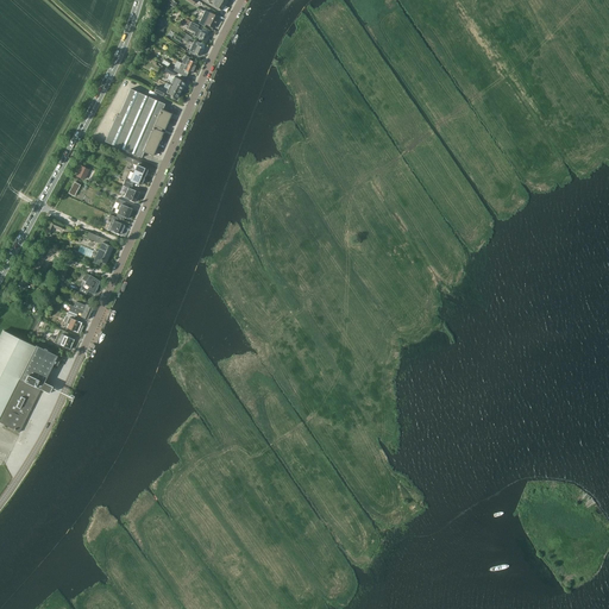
[(226,5),(215,0),(211,0),(209,4),(223,12),(226,5)]
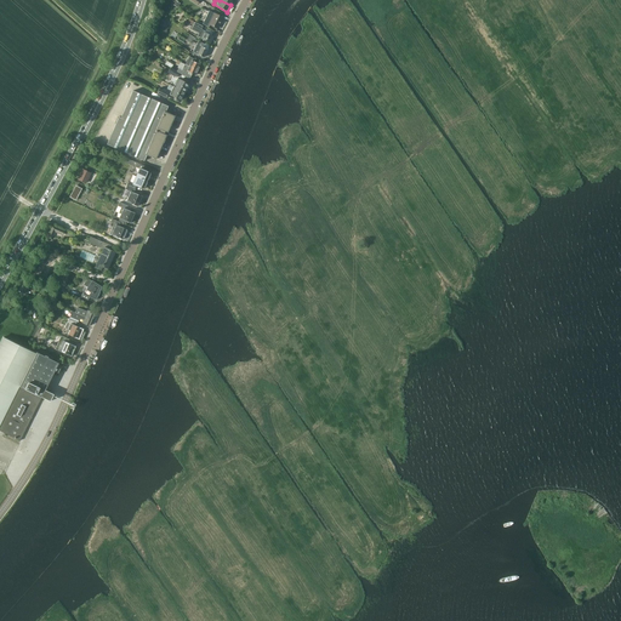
[(223,18),(215,13),(212,12),(205,9),(199,21),(203,23),(203,24),(209,27),(210,26),(217,29),(223,18)]
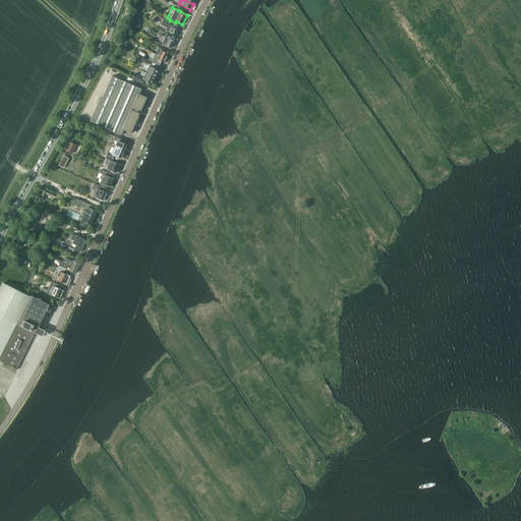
[(162,18),(160,22),(160,23),(161,24),(167,27),(165,31),(169,33),(176,37),(179,31),(172,27),(172,25),(169,24),(170,22),(162,18)]
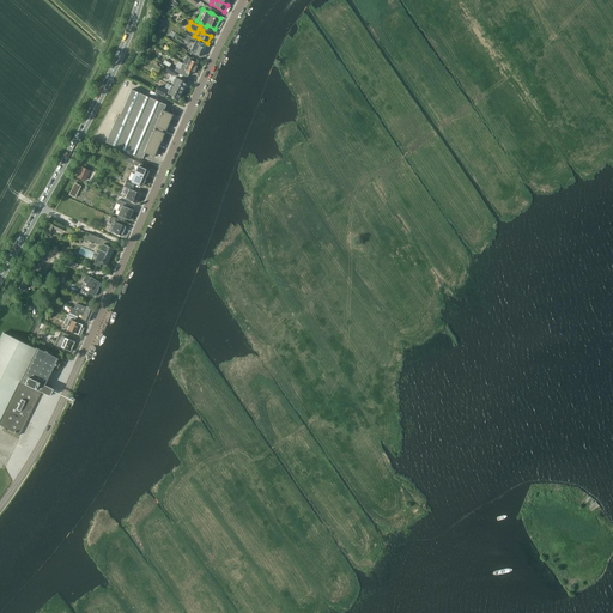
[(171,36),(177,40),(182,43),(184,38),(174,32),(171,36)]
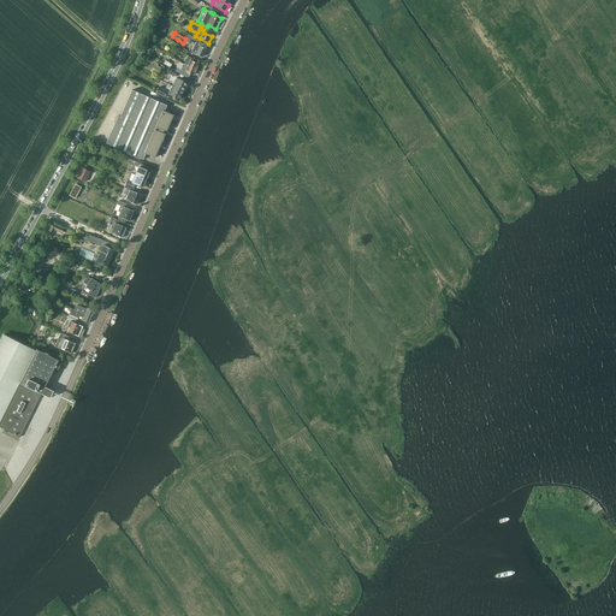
[(191,52),(196,54),(202,57),(206,49),(201,46),(202,43),(199,42),(199,43),(196,41),(194,46),(191,52)]
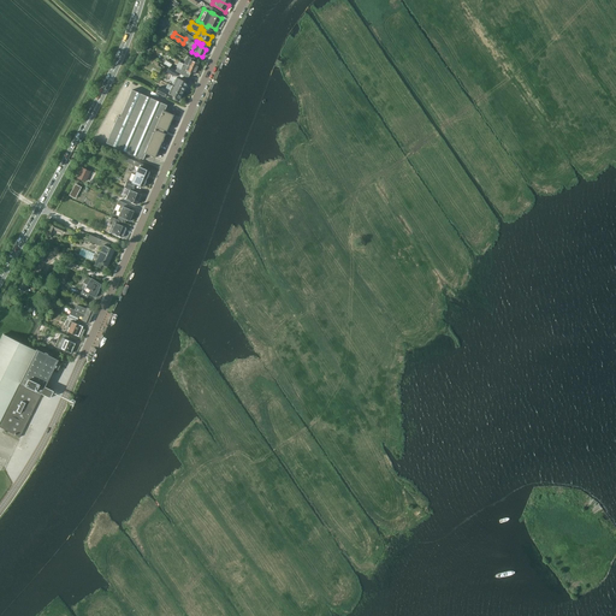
[(191,67),(196,70),(196,69),(197,69),(199,67),(197,66),(199,64),(190,60),(191,58),(188,57),(184,64),(185,65),(191,67)]
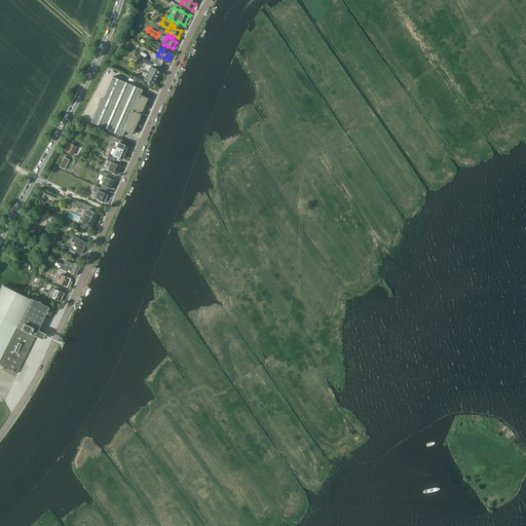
[(151,58),(150,61),(152,62),(151,63),(160,67),(162,65),(159,63),(159,62),(165,64),(166,63),(167,62),(167,61),(167,60),(163,58),(158,55),(157,54),(156,54),(154,60),(151,58)]
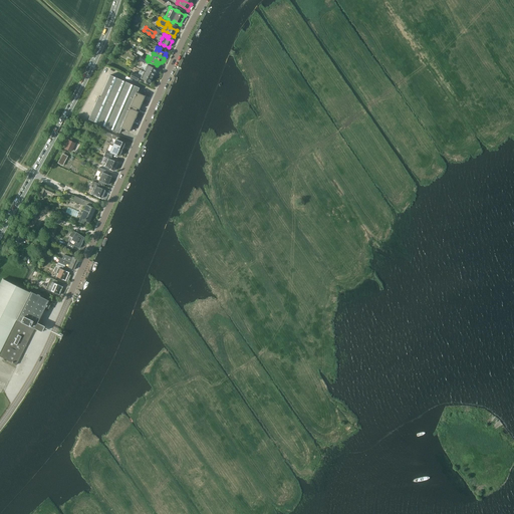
[(149,60),(141,56),(139,60),(146,64),(148,61),(149,60)]
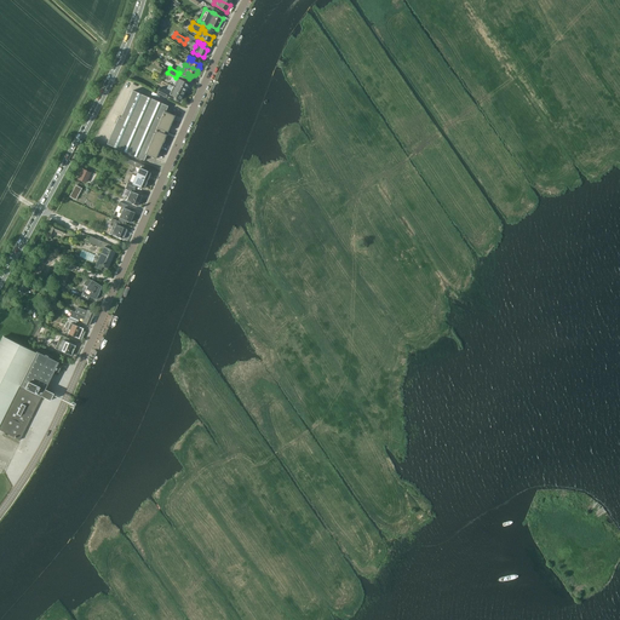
[(189,84),(177,79),(173,86),(184,92),(189,84)]
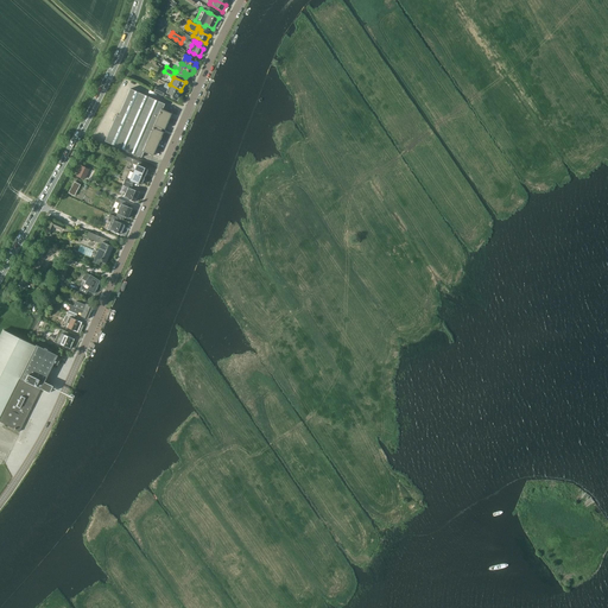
[(181,90),(170,84),(166,93),(177,99),(181,90)]
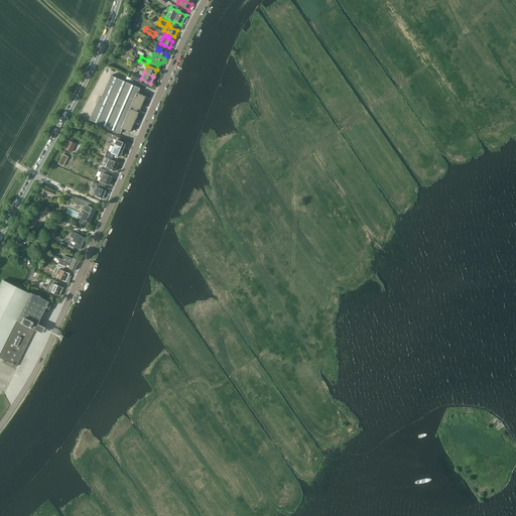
[(133,74),(130,78),(138,82),(140,77),(133,74)]
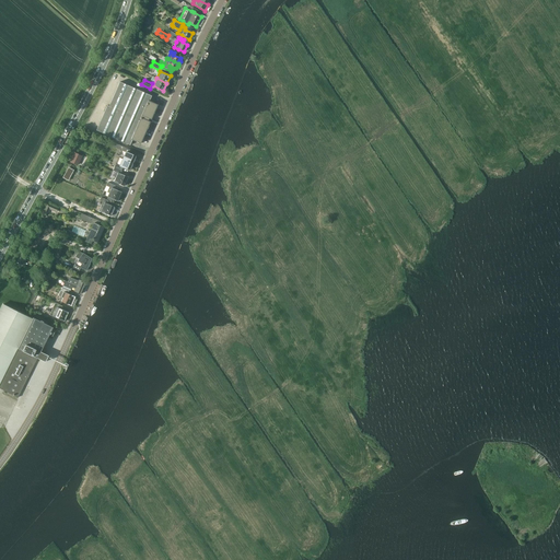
[(120,82),(108,106),(139,120),(140,117),(150,121),(158,105),(150,101),(152,96),(120,82)]
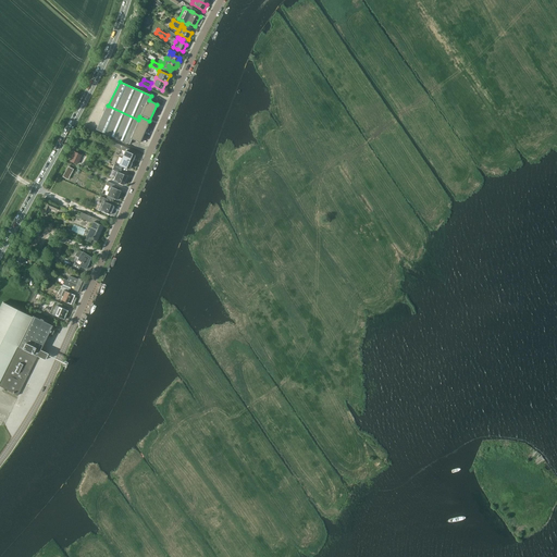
[(139,143),(149,121),(139,116),(138,120),(108,106),(107,106),(96,130),(130,145),(132,139),(139,143)]
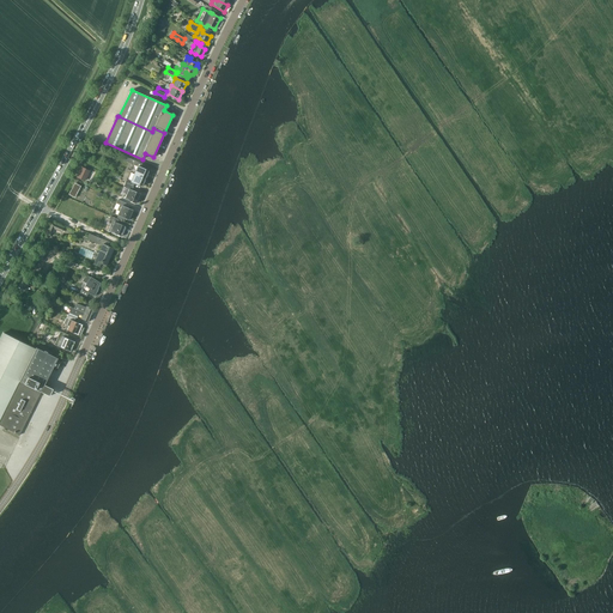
[(139,168),(135,174),(146,178),(149,171),(143,168),(144,165),(135,162),(134,165),(139,168)]
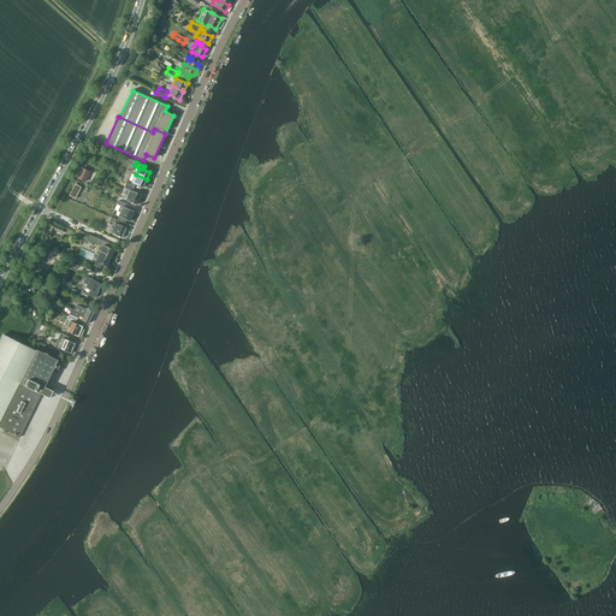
[(83,169),(78,178),(86,182),(90,172),(83,169)]
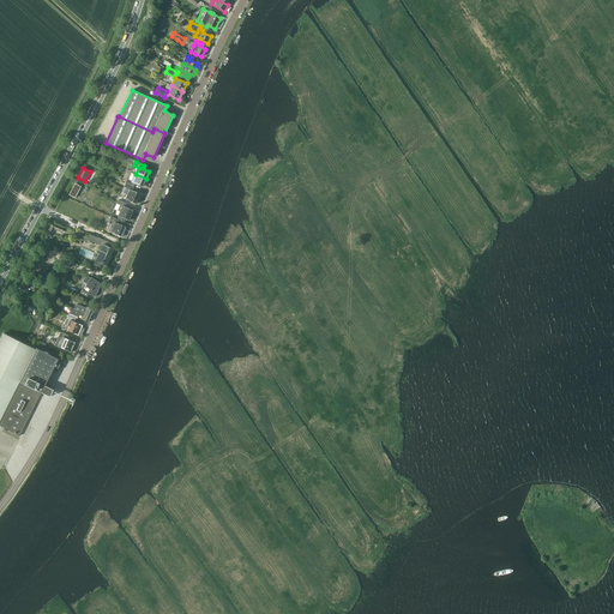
[(146,179),(136,174),(133,181),(127,179),(126,184),(134,187),(136,184),(143,186),(146,179)]
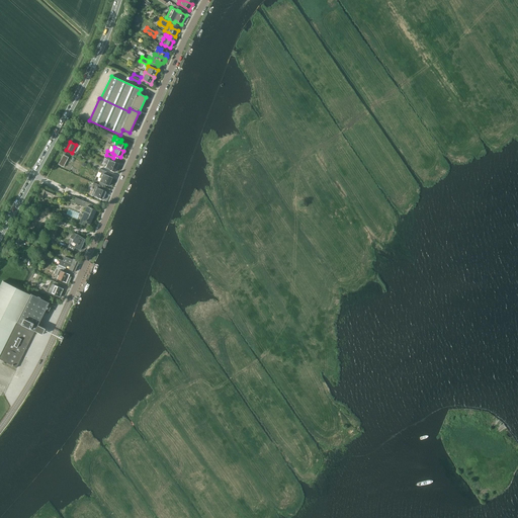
[(64,167),(69,158),(64,155),(58,164),(64,167)]
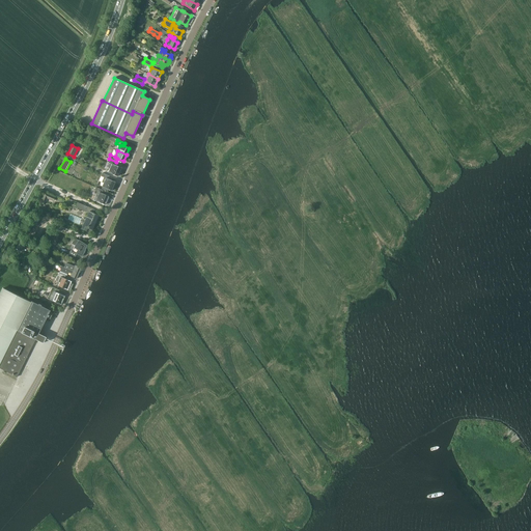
[(116,162),(109,159),(107,163),(110,164),(108,169),(110,169),(109,172),(118,176),(121,168),(114,165),(116,162)]
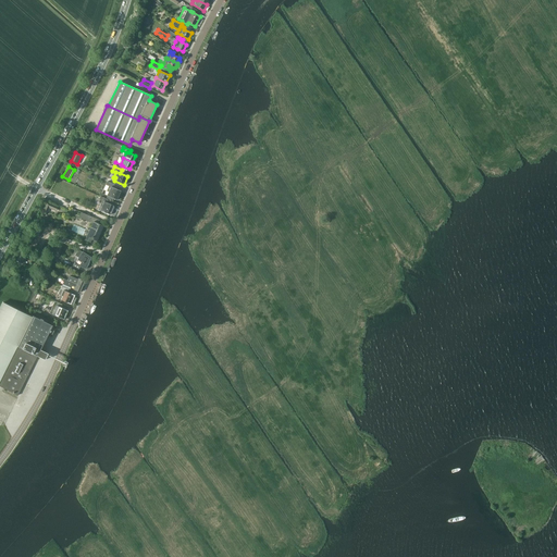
[(116,199),(121,190),(114,187),(114,185),(107,182),(106,185),(109,186),(107,192),(109,193),(108,195),(116,199)]
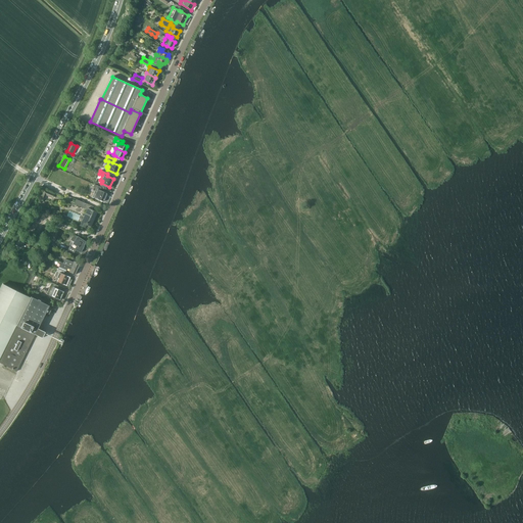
[(103,201),(107,193),(100,190),(101,188),(94,185),(93,188),(96,189),(94,194),(96,195),(94,198),(103,201)]
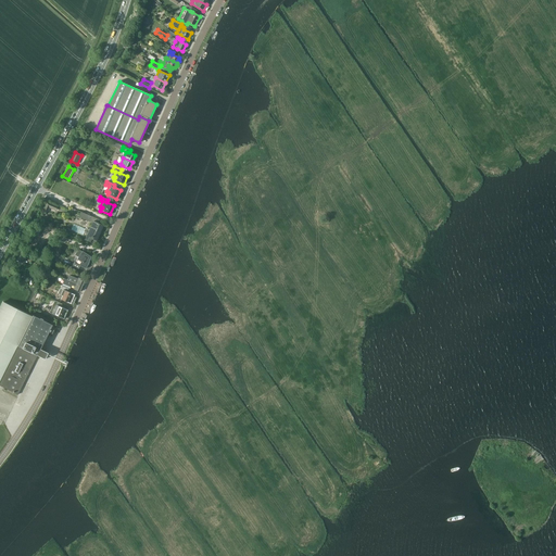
[(55,211),(58,206),(47,202),(43,211),(47,212),(49,207),(55,211)]
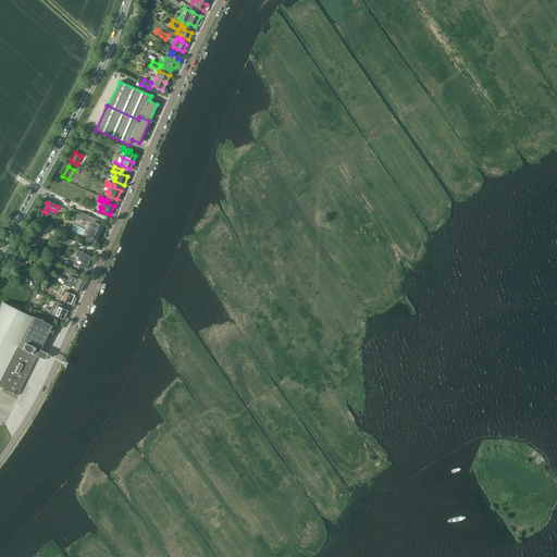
[(91,217),(82,212),(78,218),(89,222),(90,221),(89,220),(91,217)]
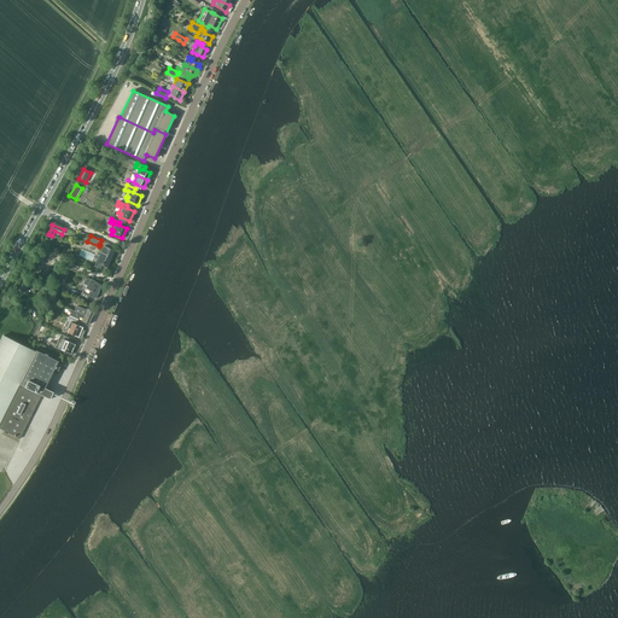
[(100,269),(103,266),(108,268),(116,251),(104,245),(94,266),(100,269)]
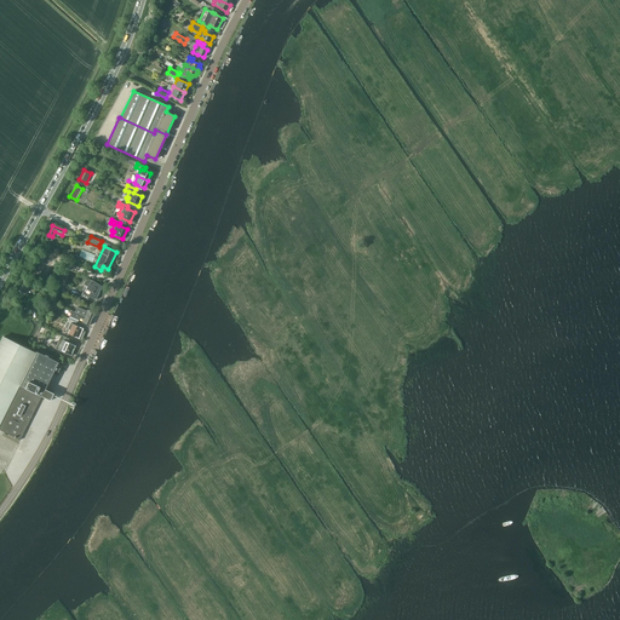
[(96,256),(82,250),(79,257),(92,263),(96,256)]
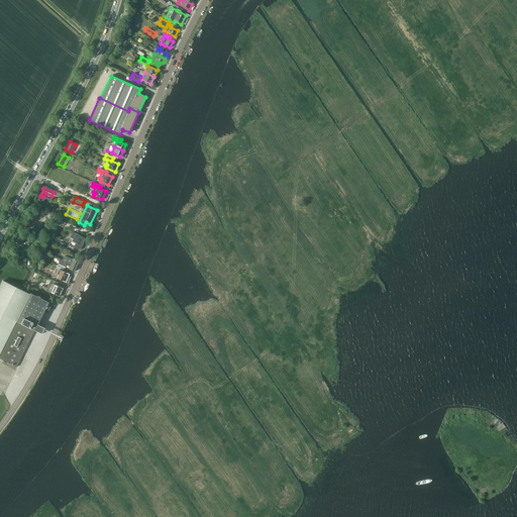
[(35,219),(39,212),(34,209),(30,217),(35,219)]
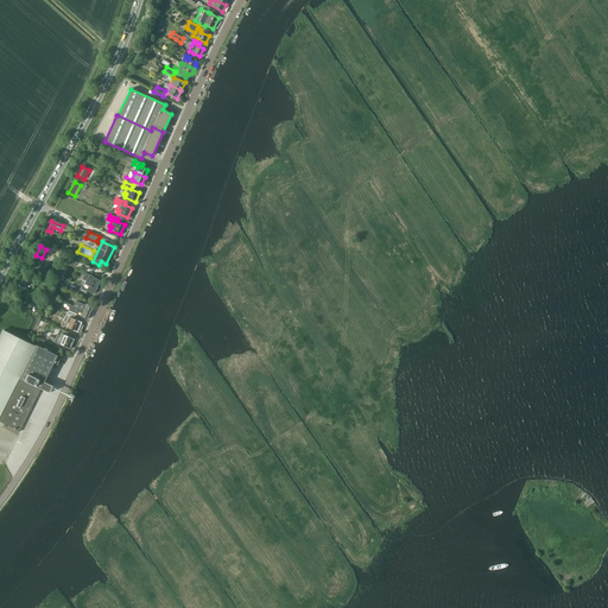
[(87,293),(88,291),(94,293),(100,282),(90,274),(90,276),(86,272),(82,278),(86,282),(84,283),(88,285),(87,286),(82,283),(80,291),(87,293)]
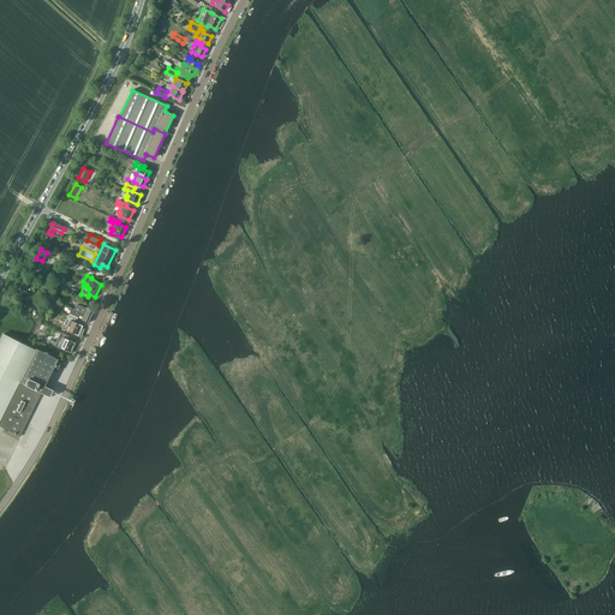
[(25,292),(30,282),(23,279),(18,288),(25,292)]
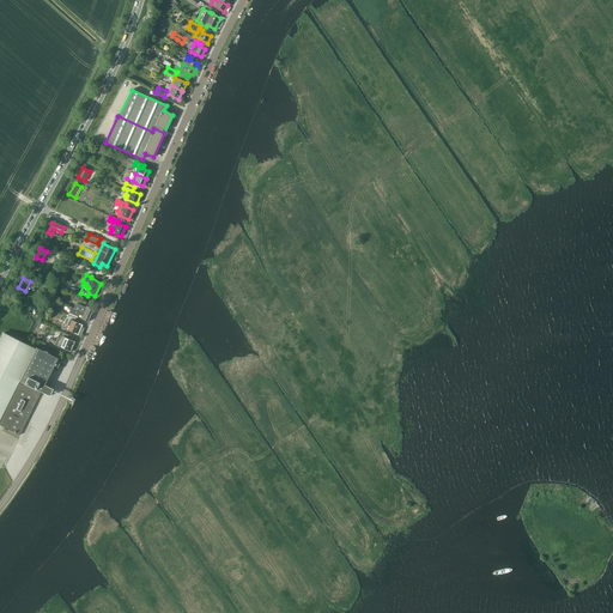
[(78,305),(77,309),(91,316),(93,310),(86,307),(85,308),(78,305)]
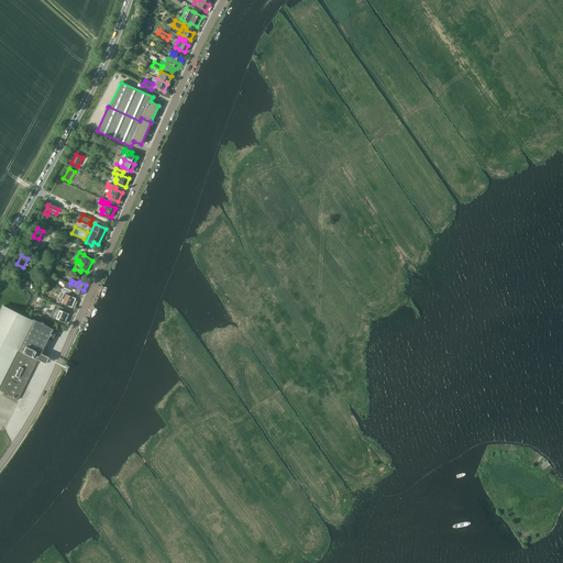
[(84,290),(70,284),(66,283),(64,287),(64,289),(69,293),(70,293),(72,290),(73,288),(75,290),(74,293),(81,296),(84,290)]
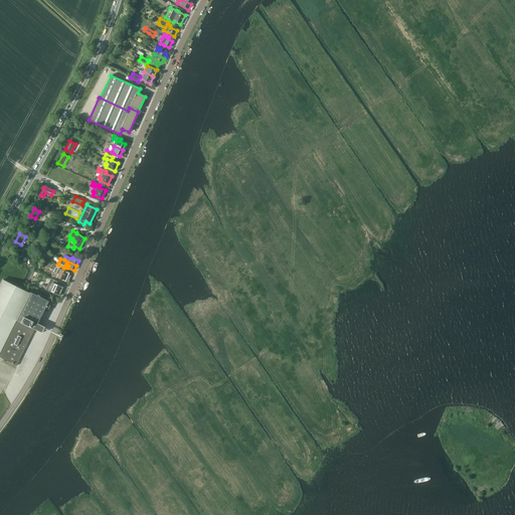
[(63,268),(58,265),(57,265),(53,272),(57,274),(56,277),(65,282),(69,273),(62,270),(63,268)]
